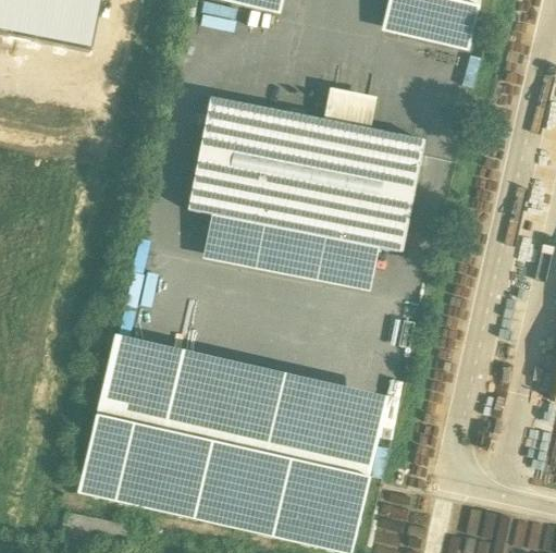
[(233,0),(280,11),(281,0),(233,0)]
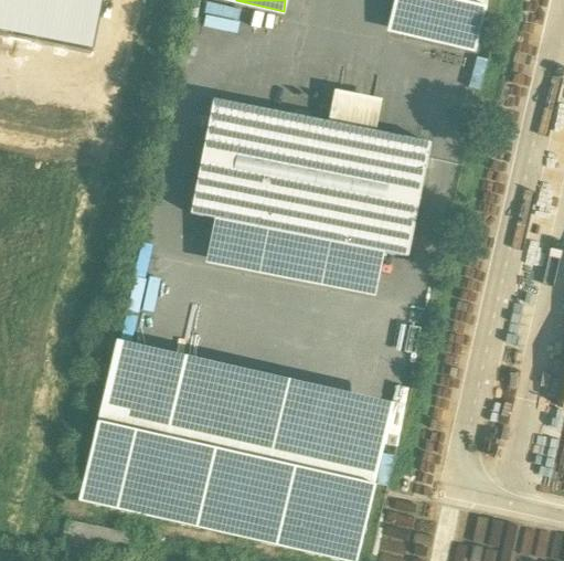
[(394,0),(389,28),(476,49),(487,0),(394,0)]
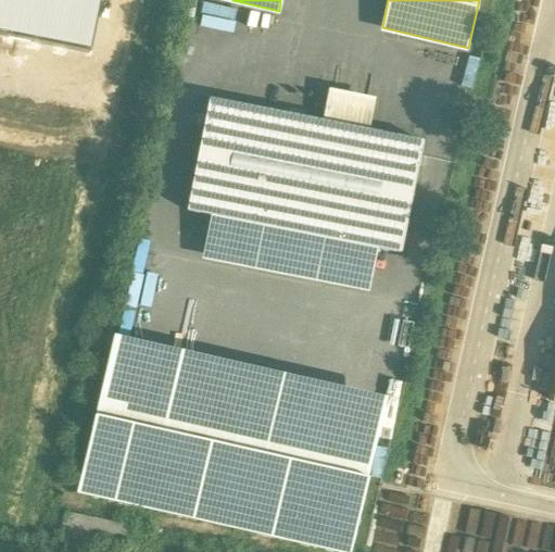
[(328,86),(323,117),(369,127),(375,96),(328,86)]
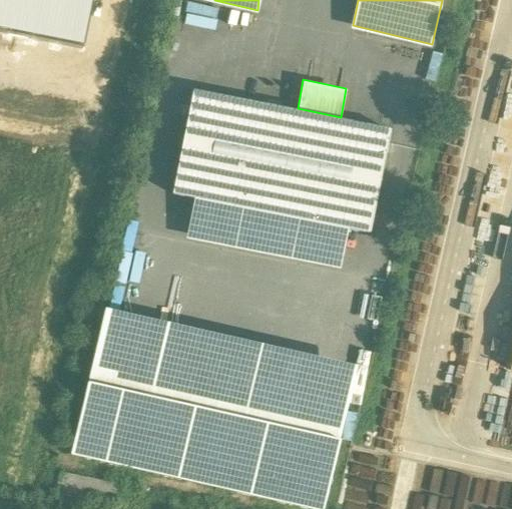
[(298,108),(193,88),(173,190),(193,195),(348,225),(370,229),(391,126),(341,117),(298,108)]
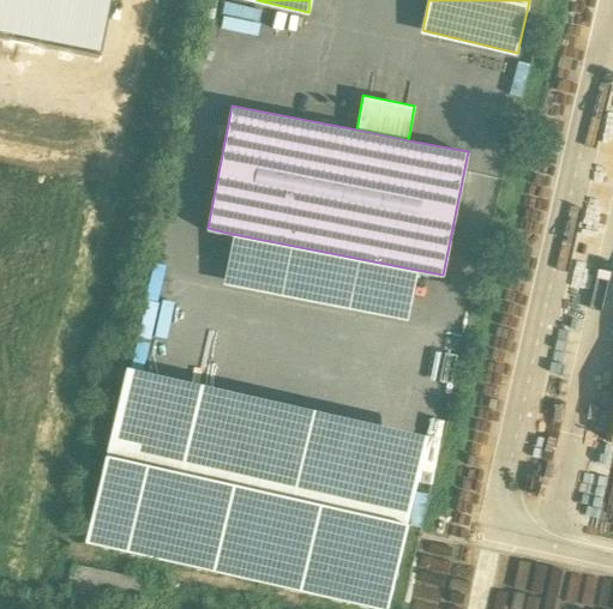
[(223,283),(407,319),(416,270),(232,234),(223,283)]
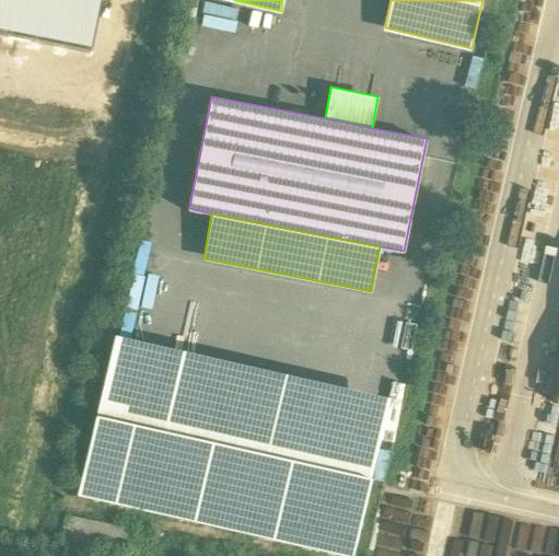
[(388,398),(115,336),(79,493),(352,555),(388,398)]
